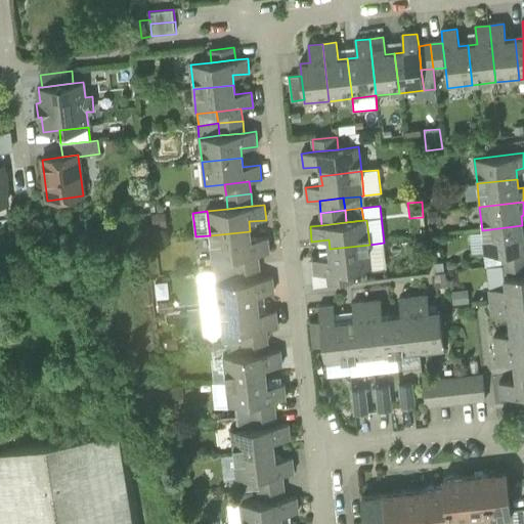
[(523,234),(523,235),(522,225),(482,230),(485,255),(501,253),(523,250),(523,234)]
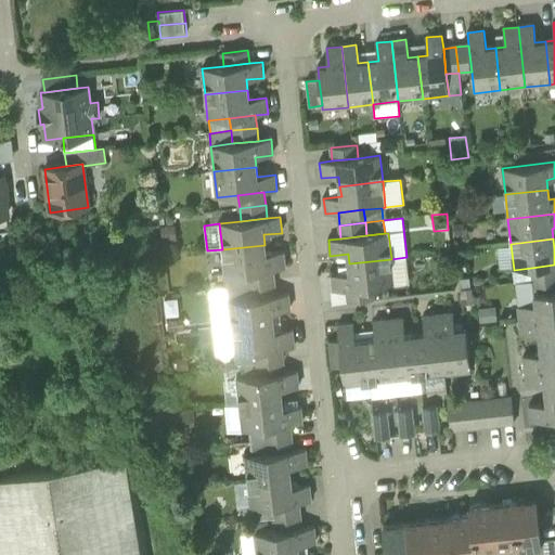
[(514,270),(511,244),(497,245),(500,271),(514,270)]
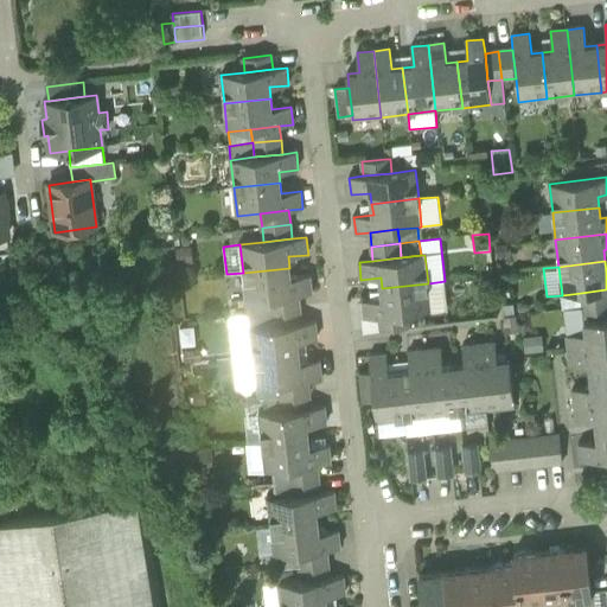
[(291,279),(289,268),(243,273),(247,301),(269,299),(298,295),(312,294),(311,276),(291,279)]
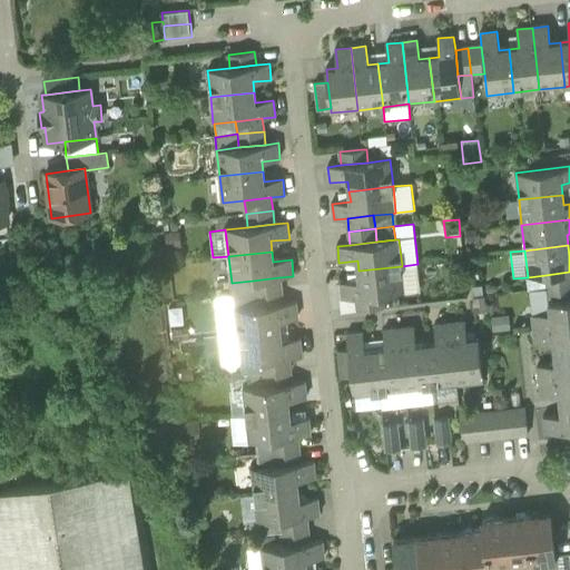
[(421,291),(418,264),(402,266),(405,293),(421,291)]
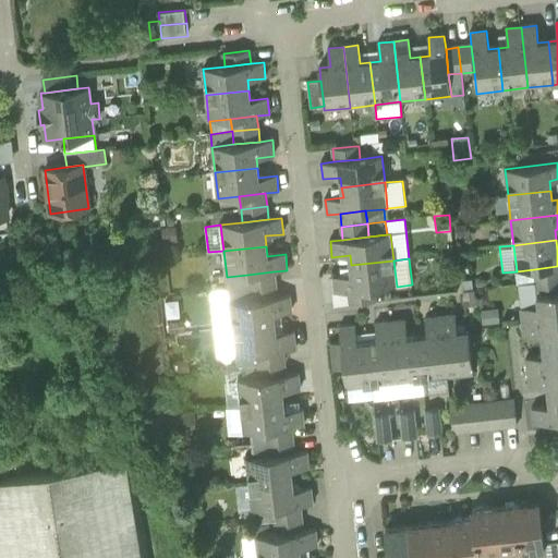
[(397,287),(393,261),(351,265),(352,275),(334,277),(336,293),(349,292),(375,289),(397,287)]
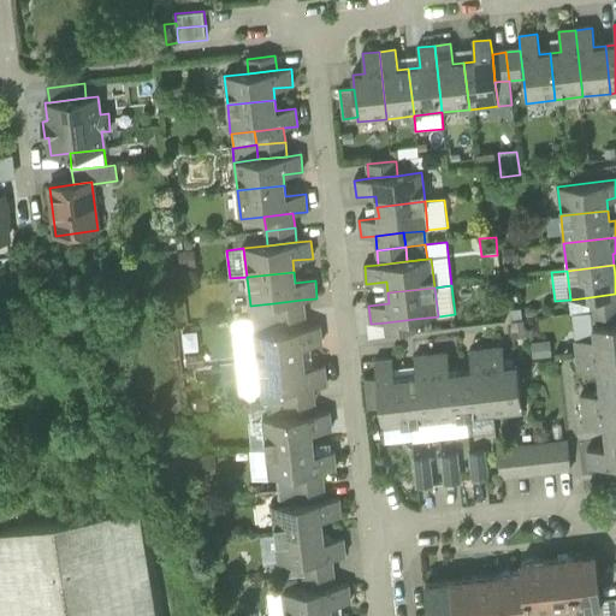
[(591,312),(615,308),(615,294),(590,297),(591,312)]
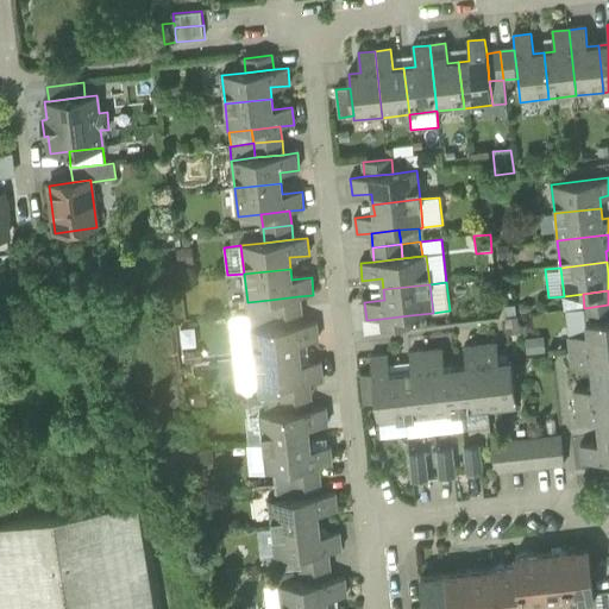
[(299,296),(270,300),(272,314),(301,311),(299,296)]
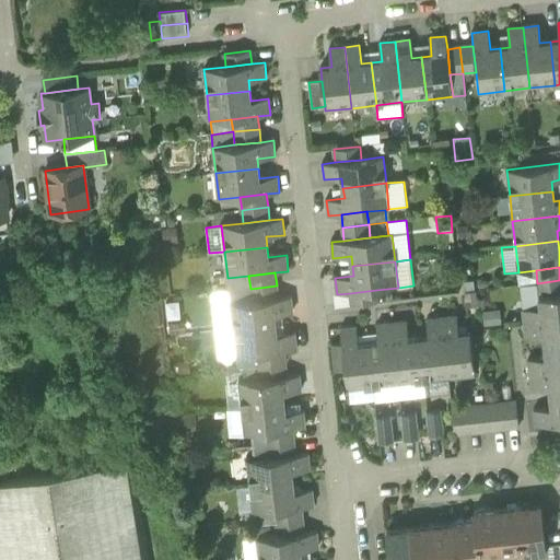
[(229,291),(251,289),(248,276),(228,278),(229,291)]
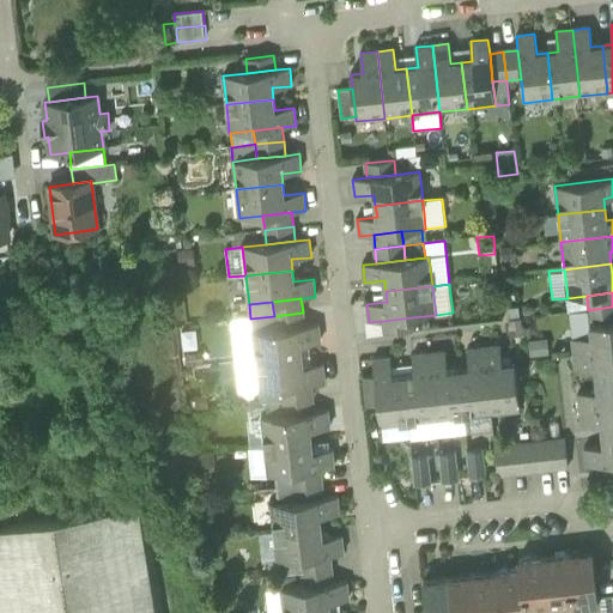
[(590,325),(612,321),(612,307),(588,310),(590,325)]
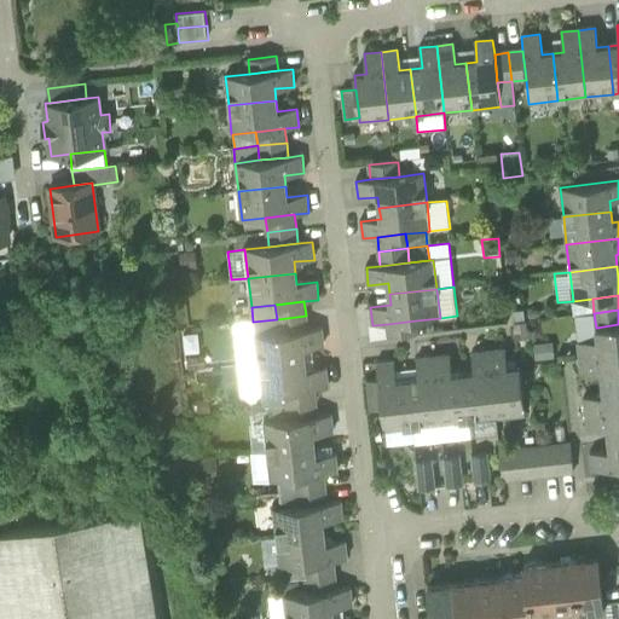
[(576,316),(578,342),(597,340),(596,328),(594,313),(576,316)]
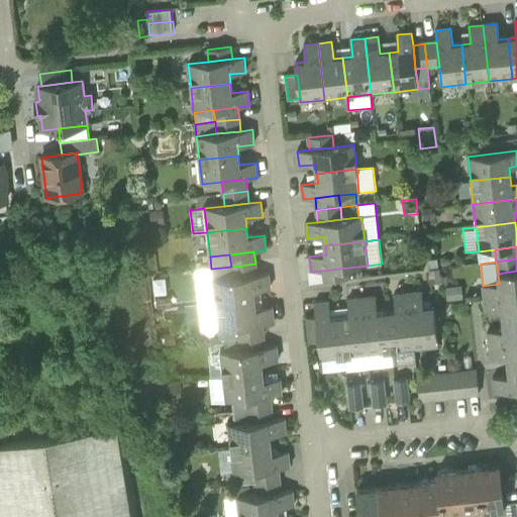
[(255,264),(231,267),(232,279),(256,276),(255,264)]
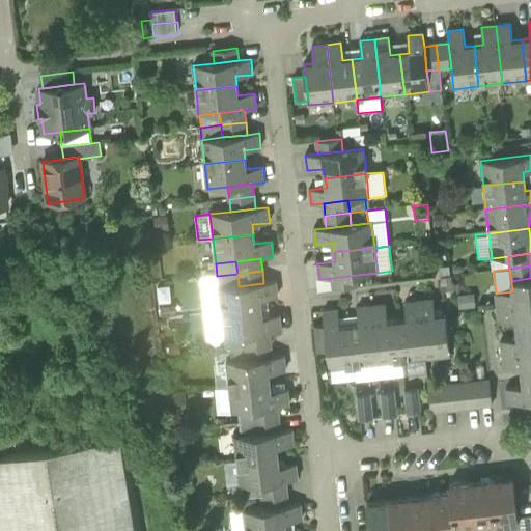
[(218,288),(239,286),(238,274),(217,276),(218,288)]
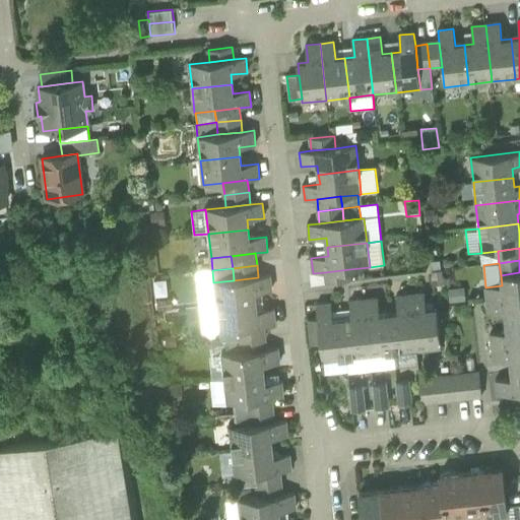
[(325,272),(326,284),(350,281),(349,269),(325,272)]
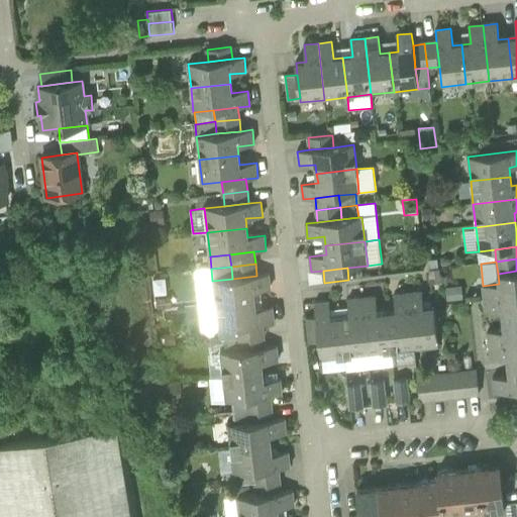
[(212,281),(211,269),(195,270),(199,306),(215,305),(212,281)]
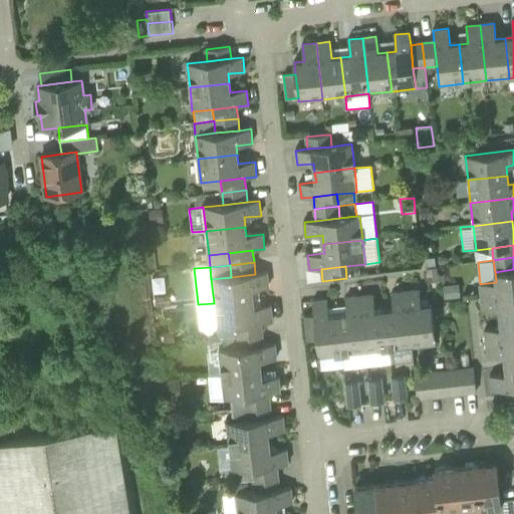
[(437,267),(426,269),(428,283),(440,281),(440,273),(438,273),(437,267)]
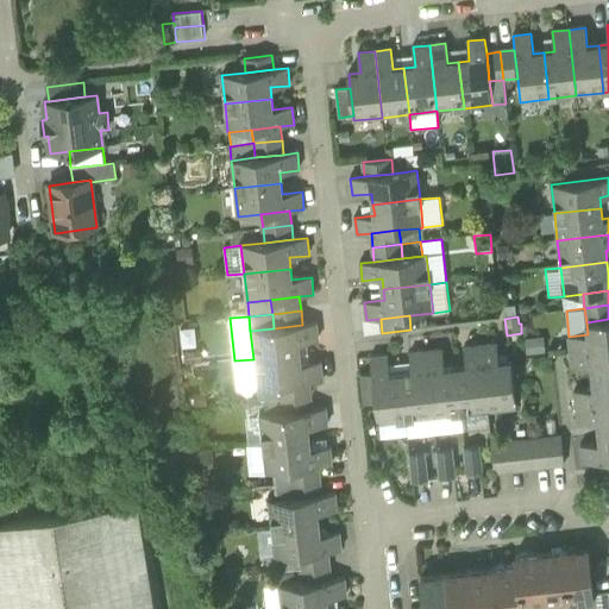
[(569,337),(570,352),(608,347),(608,319),(586,322),(588,334),(569,337)]
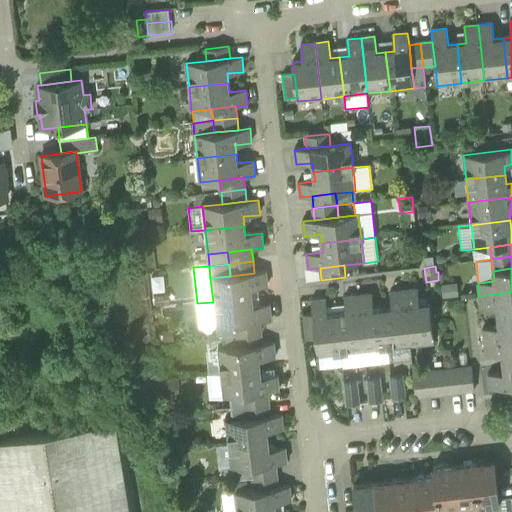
[(210,278),(213,302),(252,297),(251,288),(268,286),(266,271),(254,273),(230,276),(210,278)]
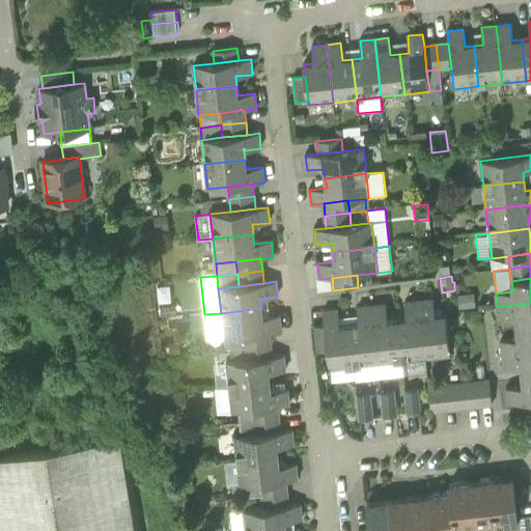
[(474,294),(457,295),(458,309),(475,307),(474,294)]
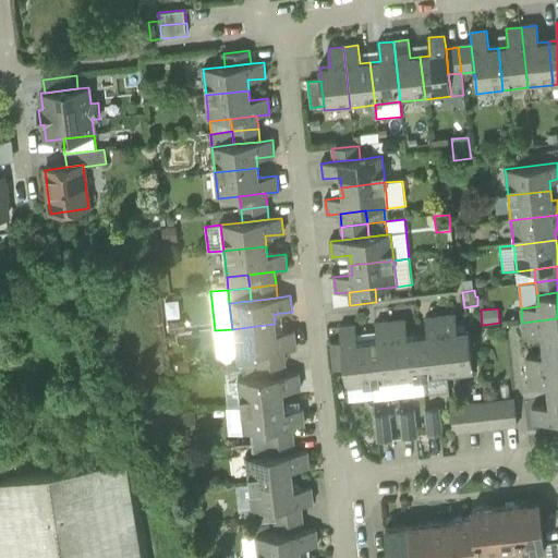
[(456,315),(440,316),(447,377),(473,374),(469,331),(458,332),(456,315)]
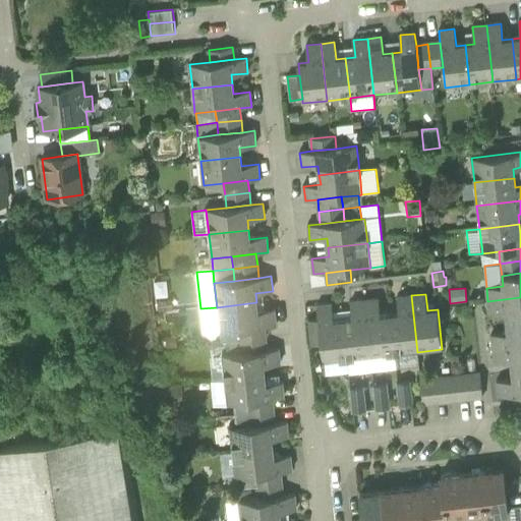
[(394,355),(417,352),(411,295),(397,297),(399,313),(390,314),(394,355)]
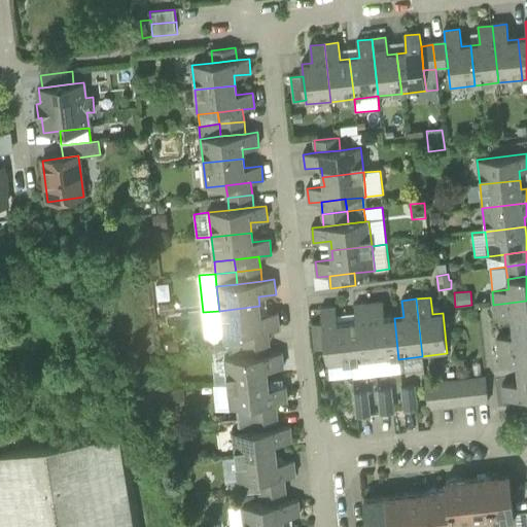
[(512,317),(513,327),(526,324),(526,301),(493,305),(495,319),(512,317)]
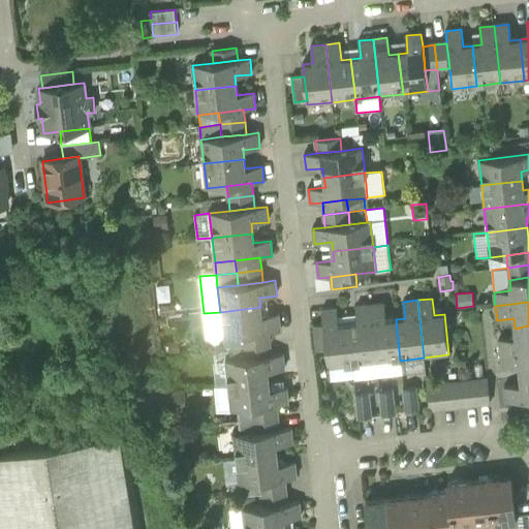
[(384,304),(370,305),(377,363),(400,361),(396,319),(386,320),(384,304)]
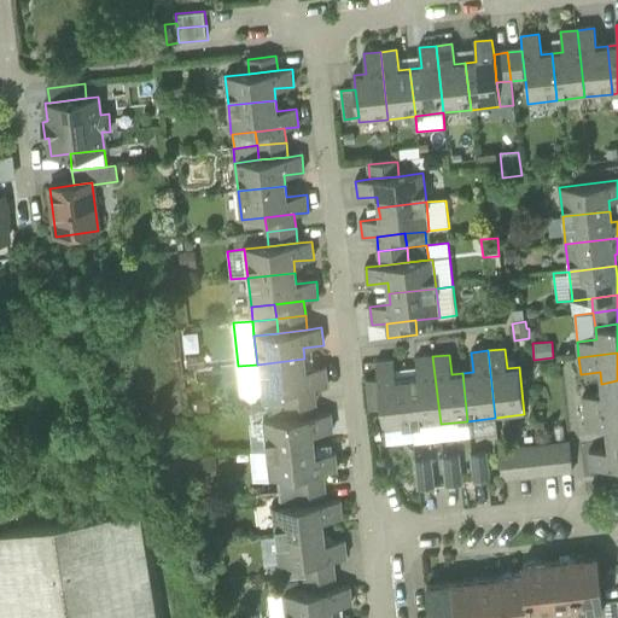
[(413,427),(441,424),(432,356),(415,359),(418,378),(407,379),(413,427)]
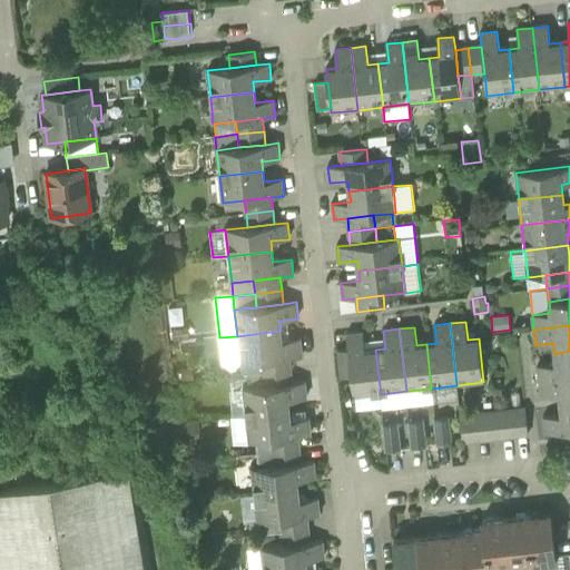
[(282,341),(281,331),(237,336),(241,362),(263,360),(290,356),(302,355),(301,338),(282,341)]
